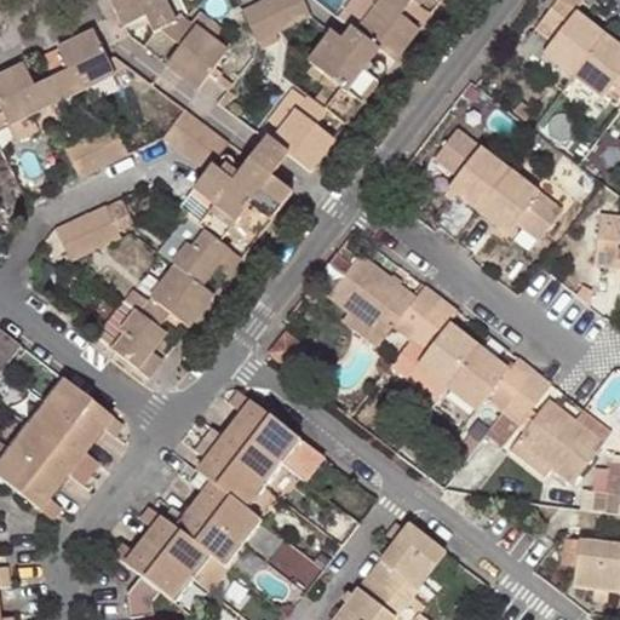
[(165,0),(113,0),(126,26),(147,16),(155,33),(160,29),(177,22),(165,0)]
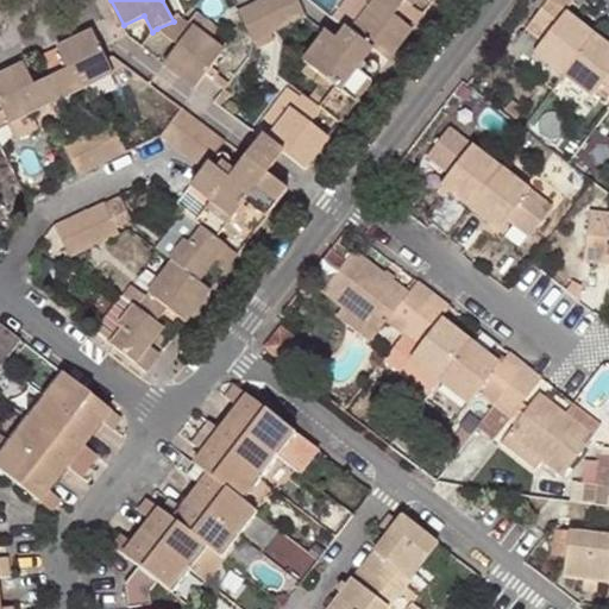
[(276,30),(286,25),(274,0),(256,0),(253,1),(270,33),(272,32),(276,30)]
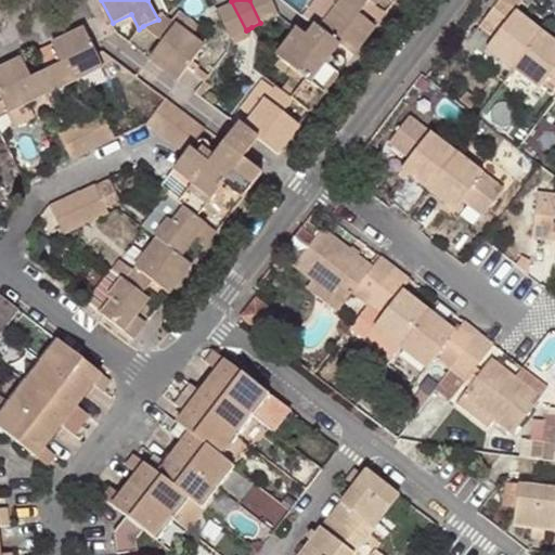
[(279,14),(271,0),(249,0),(260,23),(279,14)]
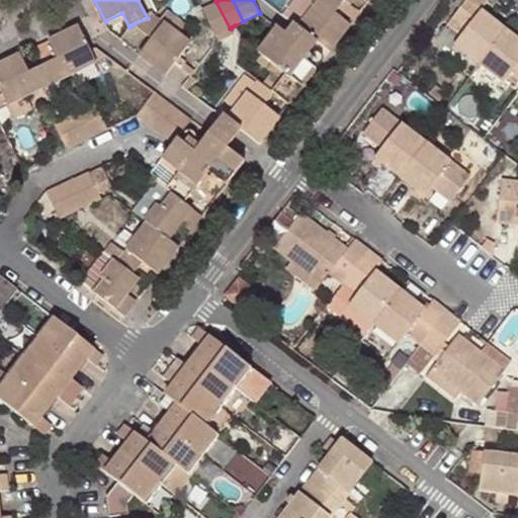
[(294,23),(298,26),(317,41),(329,51),(350,24),(340,16),(349,4),(344,1),(343,0),(293,0),(281,15),(292,24),(294,23)]
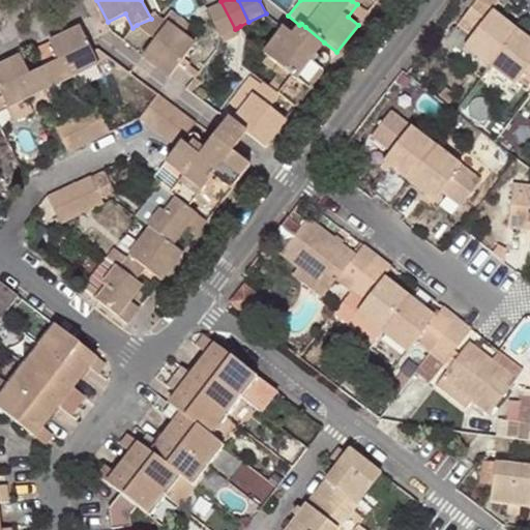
[(491,65),(518,30),(493,10),(500,1),(497,0),(477,0),(458,25),(472,36),(465,46),(491,65)]
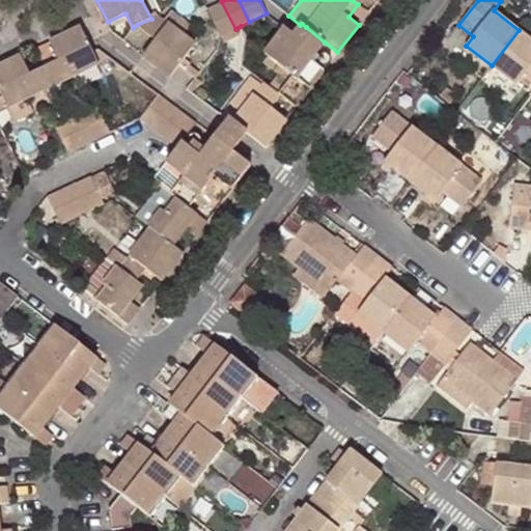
[(235,29),(221,1),(207,8),(221,35),(222,35),(235,29)]
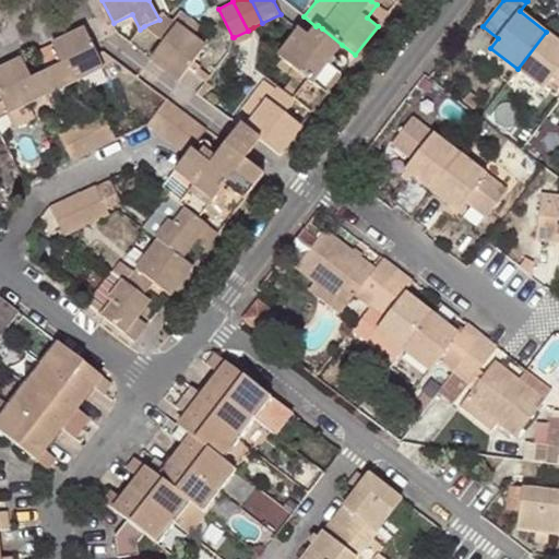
[(180,10),(173,20),(193,36),(201,25),(180,10)]
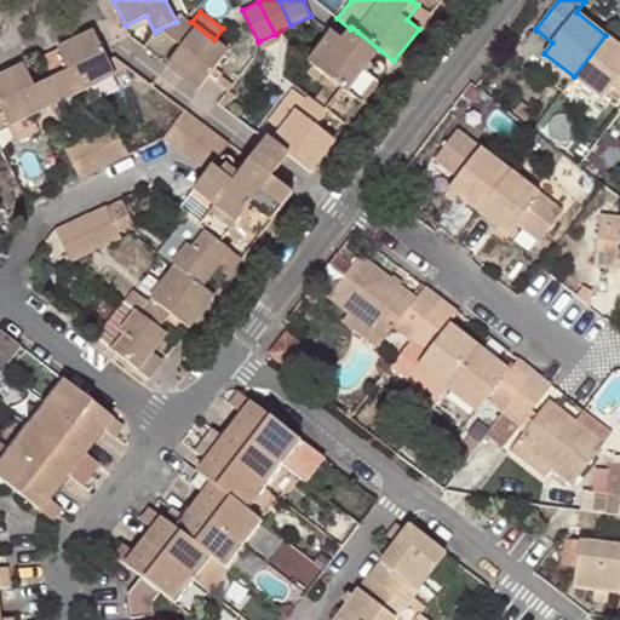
[(191,22),(185,18),(177,22),(160,29),(181,45),(167,63),(200,89),(208,76),(229,51),(214,40),(191,22)]
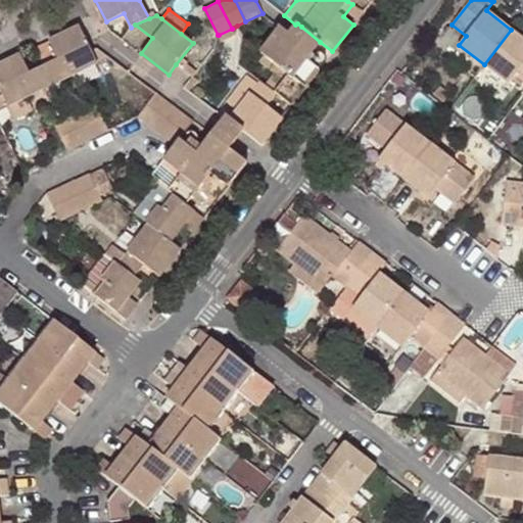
[(297,24),(295,25),(319,43),(320,42),(301,27),(297,24)]
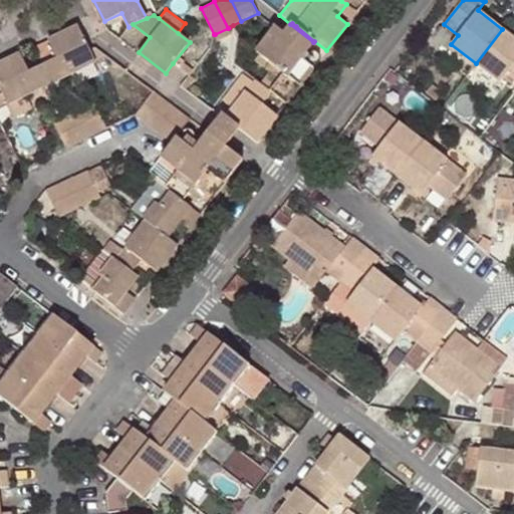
[(310,47),(313,42),(290,24),(287,29),(310,47)]
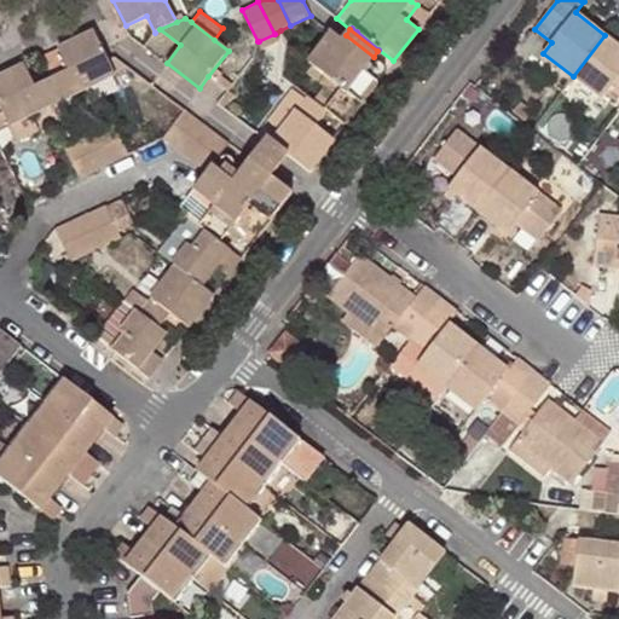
[(551,42),(534,29),(522,46),(539,58),(543,53),(551,42)]
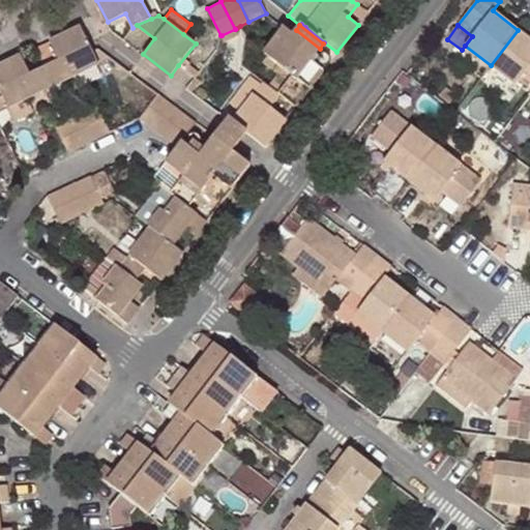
[(45,65),(54,84),(98,63),(93,52),(82,27),(51,41),(59,59),(45,65)]
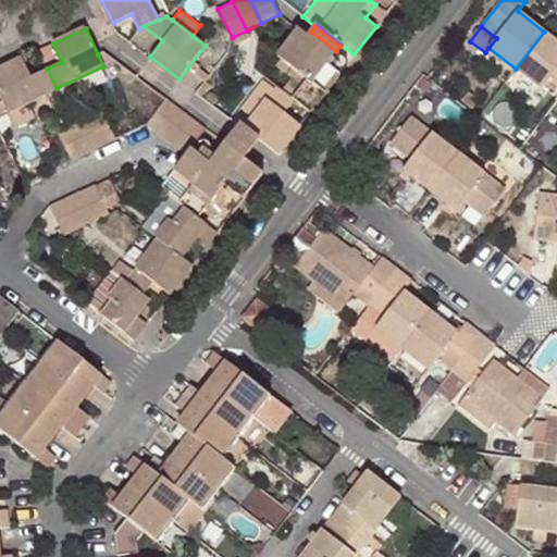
[(336,51),(311,32),(310,33),(308,36),(298,28),(276,57),(306,79),(292,98),(294,99),(310,111),(338,74),(325,63),(335,52),(336,51)]
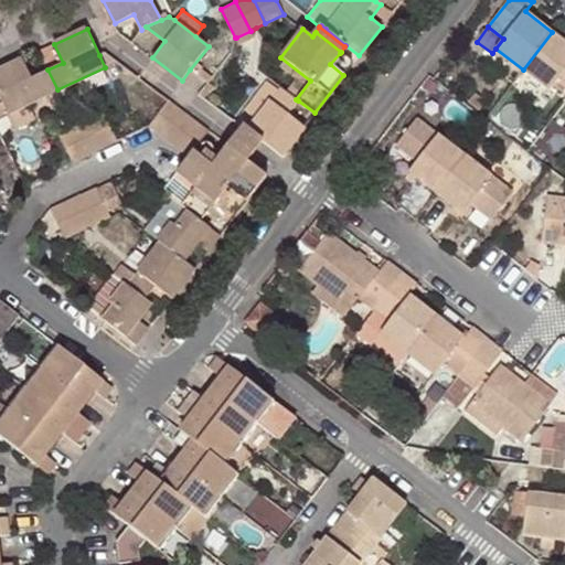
[(251,31),(236,38),(238,44),(255,35),(253,30),(251,31)]
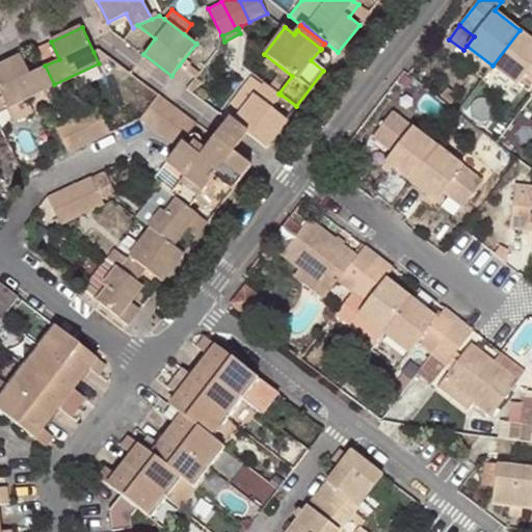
[(531,38),(520,30),(493,65),(519,85),(526,76),(531,80),(531,38)]
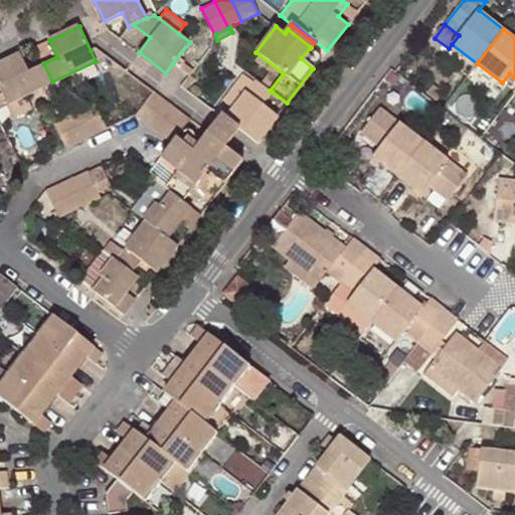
[(35,47),(43,63),(57,57),(49,40),(35,47)]
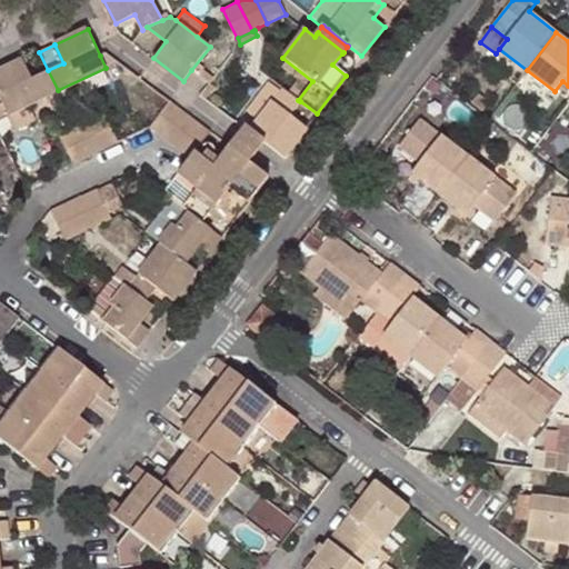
[(9,115),(58,90),(48,70),(32,78),(25,59),(0,70),(0,97),(3,103),(9,115)]
